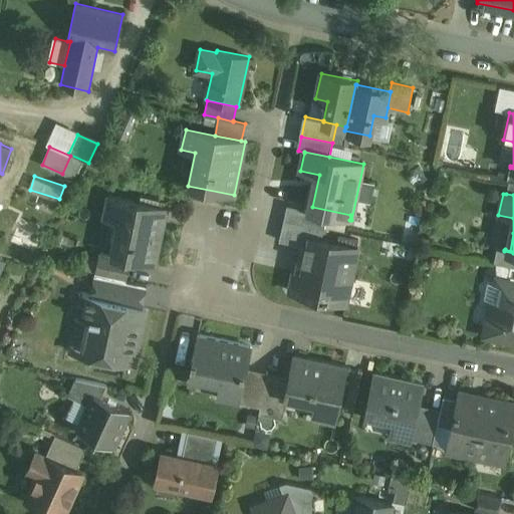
[(167,209),(108,196),(103,217),(116,220),(109,252),(115,253),(115,255),(129,258),(156,263),(167,209)]
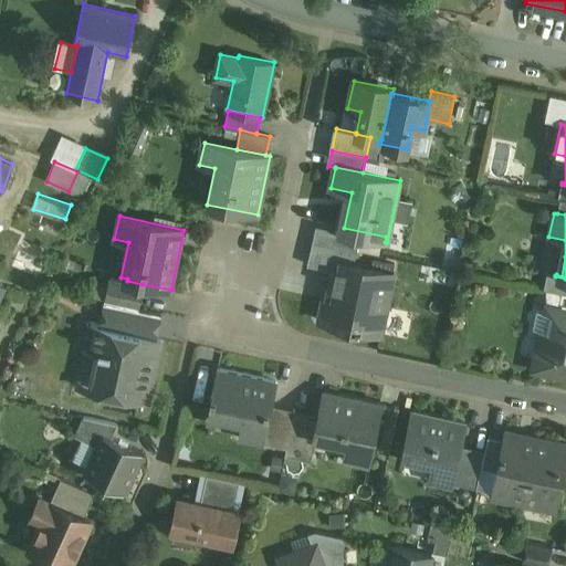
[(359,234),(316,226),(313,241),(356,250),(359,234)]
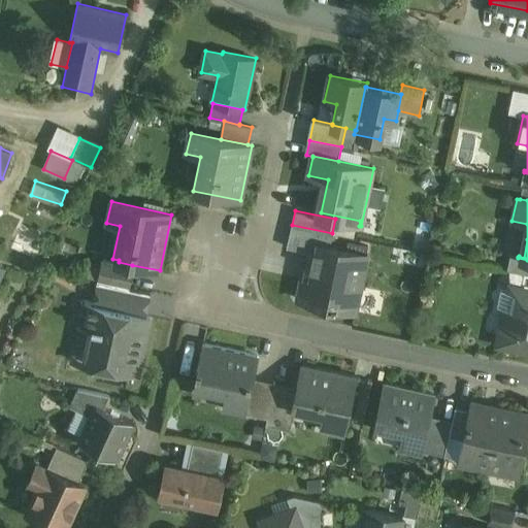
[(332,233),(292,225),(287,248),(315,253),(317,243),(330,246),(332,233)]
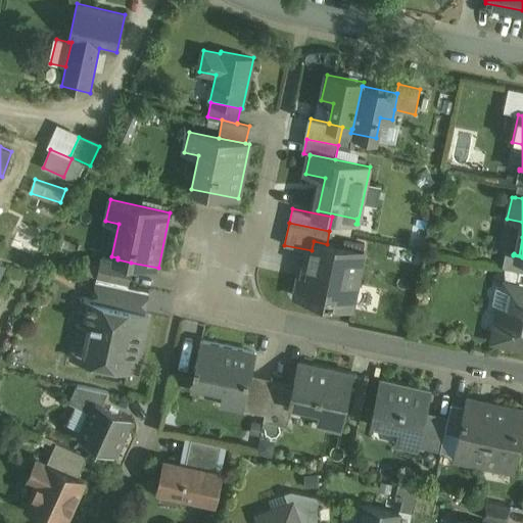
[(327,244),(314,241),(312,250),(305,277),(298,275),(294,296),(319,301),(320,299),(328,301),(327,303),(352,308),(364,252),(327,244)]
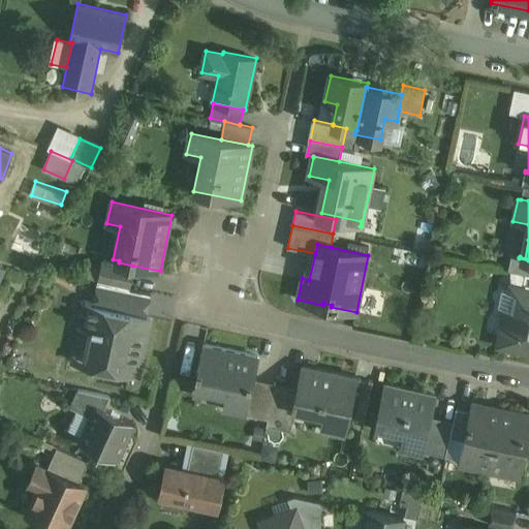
[(519,257),(510,256),(507,271),(511,271),(528,275),(528,260),(519,258),(519,257)]
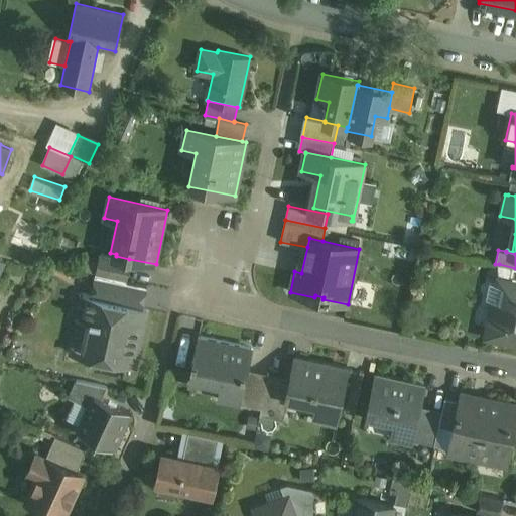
[(110,253),(100,251),(95,275),(125,281),(129,259),(116,256),(116,254),(110,253)]
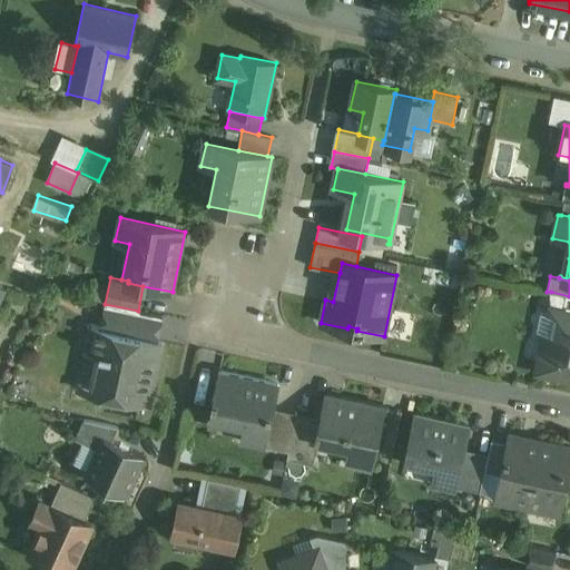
[(569,296),(551,292),(552,308),(569,312),(569,296)]
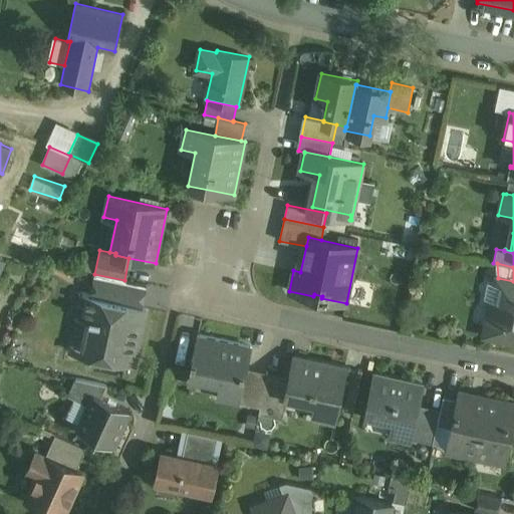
[(124,280),(94,274),(89,295),(121,302),(126,280),(124,280)]
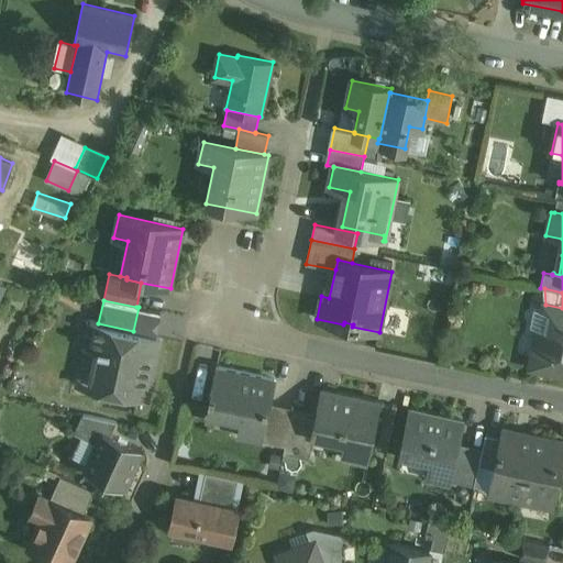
[(562,308),(545,305),(543,305),(542,311),(534,309),(531,328),(539,329),(530,367),(562,373),(562,308)]
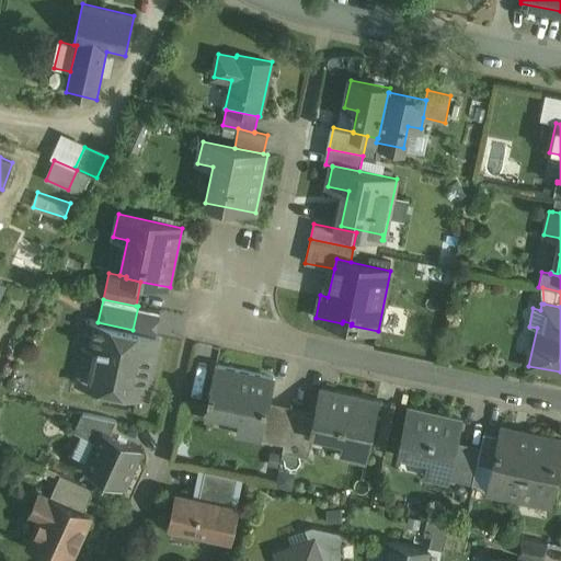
[(98,322),(90,321),(84,345),(100,348),(91,386),(146,398),(160,336),(133,330),(98,322)]
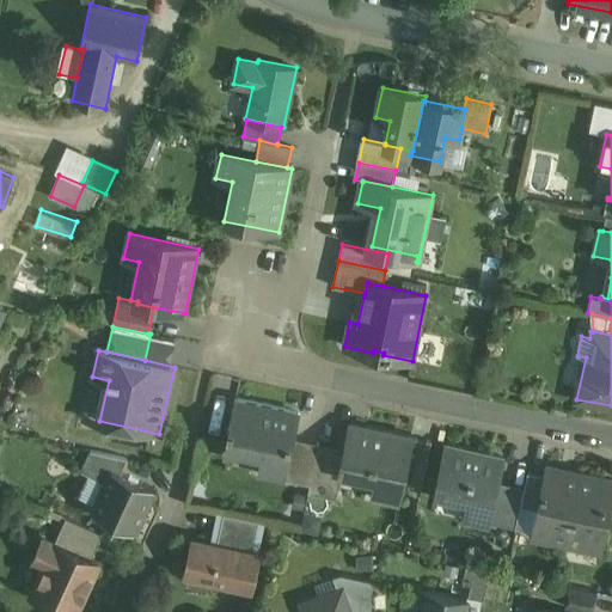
[(298,412),(236,399),(230,427),(228,427),(227,433),(230,433),(225,454),(227,454),(228,447),(263,454),(258,472),(283,478),(285,477),(292,442),(298,412)]
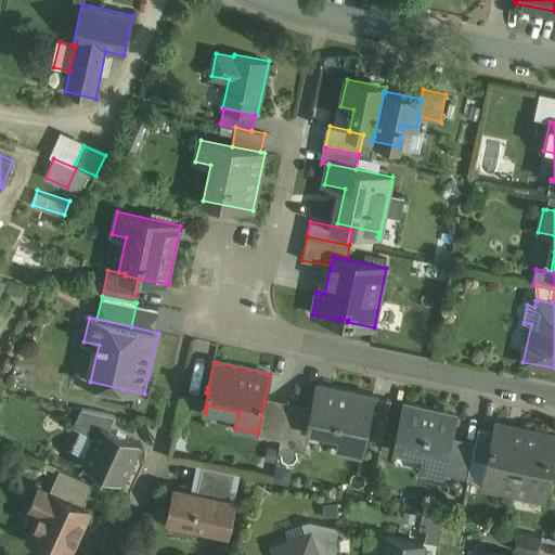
[(374,396),(318,384),(311,411),(308,427),(310,427),(340,434),(337,451),(361,455),(374,396)]
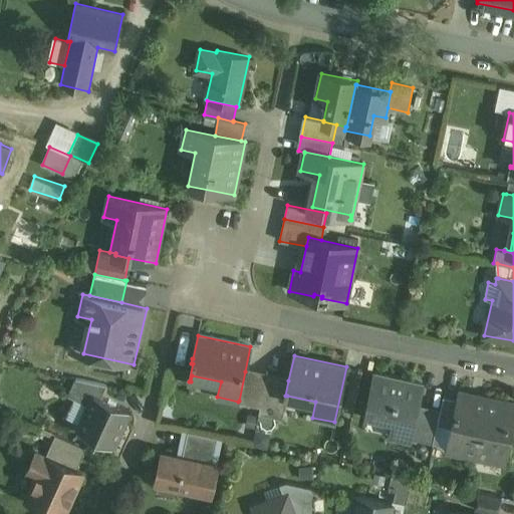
[(267,375),(245,371),(239,401),(260,406),(267,375)]
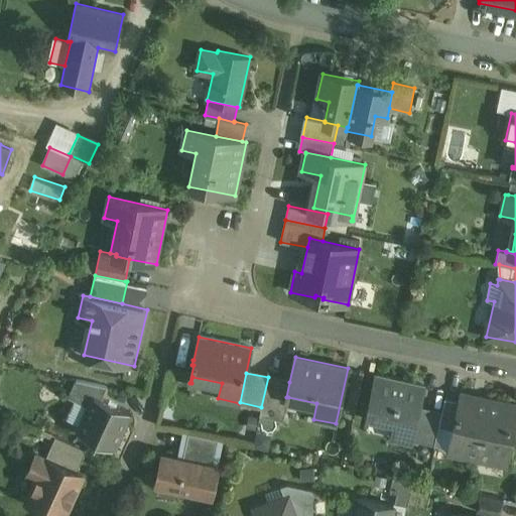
[(424,385),(376,374),(366,419),(368,420),(370,415),(395,420),(391,437),(411,442),(412,439),(419,405),(424,385)]
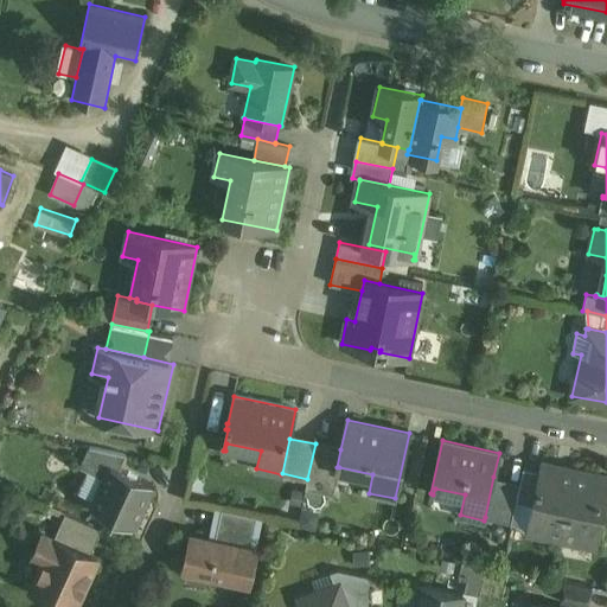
[(340,449),(315,443),(307,479),(336,484),(339,467),(337,467),(340,449)]
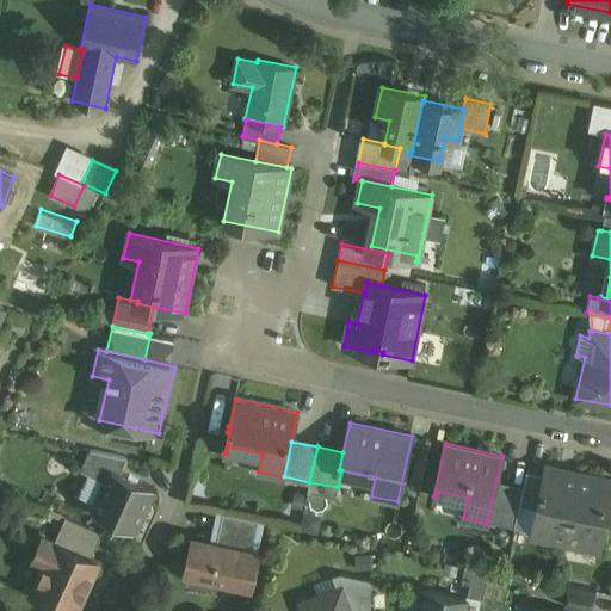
[(127,457),(90,449),(80,470),(105,481),(111,468),(121,471),(127,457)]
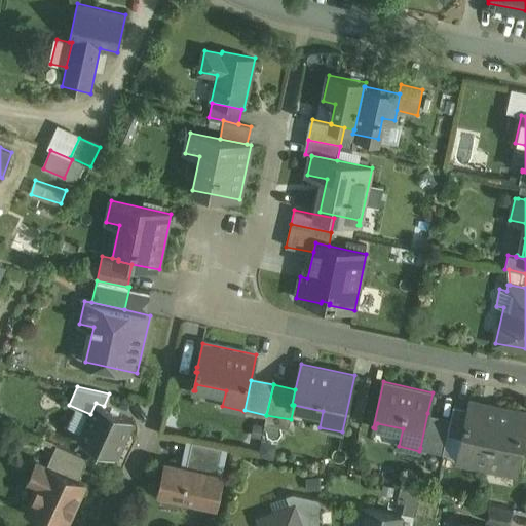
[(499,407),(470,400),(467,408),(461,437),(472,439),(466,462),(487,466),(499,407)]
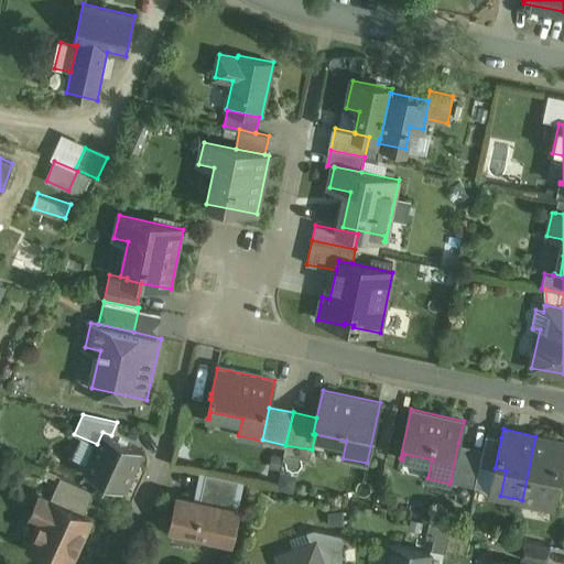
[(111,435),(102,432),(97,444),(85,473),(123,490),(142,449),(111,435)]
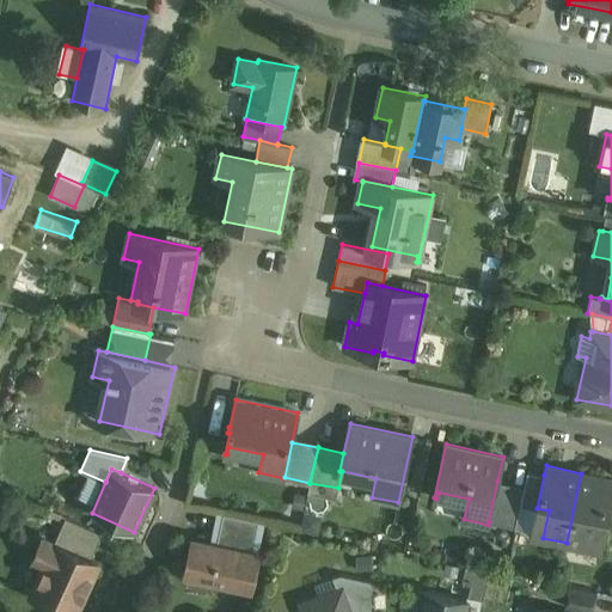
[(544,475),(528,471),(525,487),(521,505),(537,508),(544,475)]
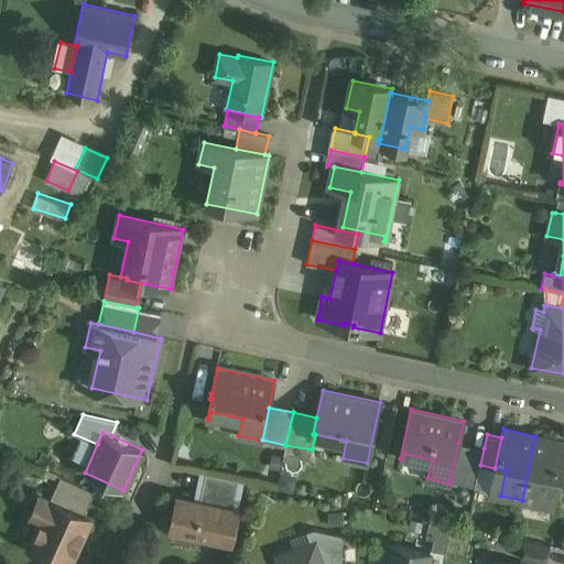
[(563,462),(563,442),(535,436),(522,500),(554,508),(563,462)]
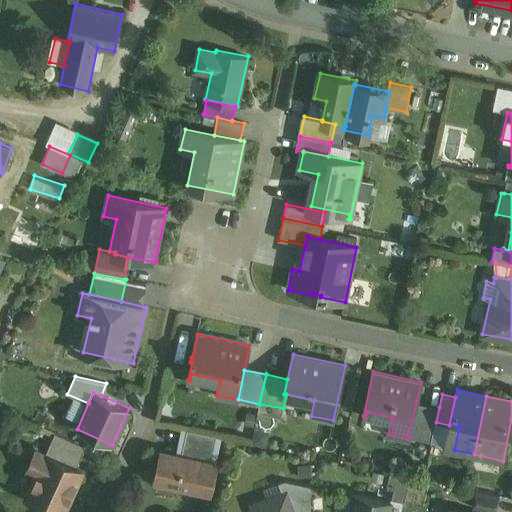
[(416,402),(409,436),(431,441),(436,422),(439,407),(416,402)]
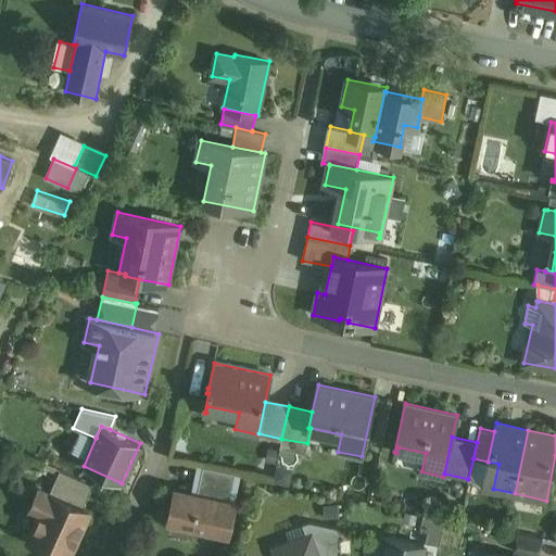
[(488,462),(474,458),(468,479),(483,482),(482,487),(493,489),(498,464),(488,462)]
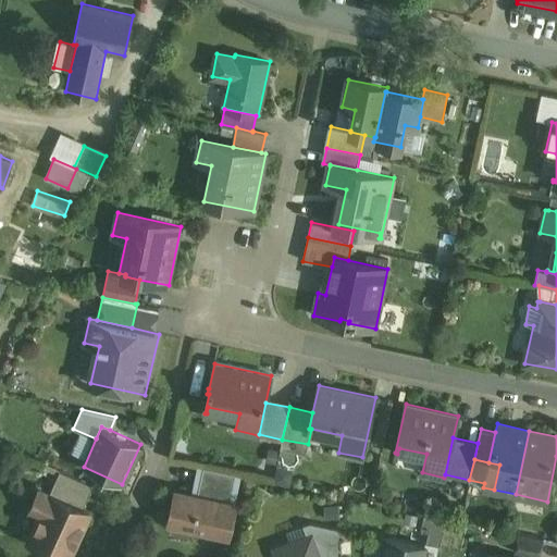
[(235,473),(203,467),(199,483),(232,490),(235,473)]
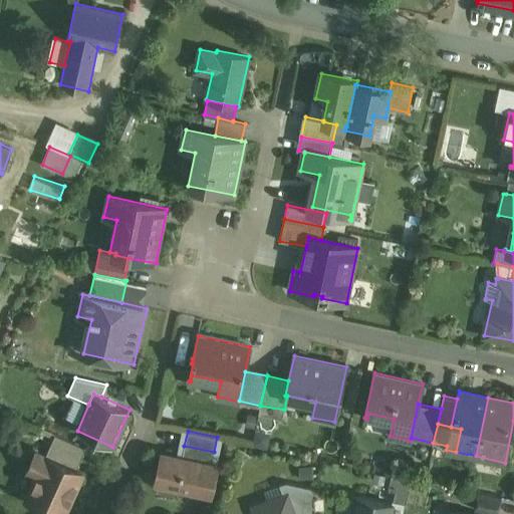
[(86,448),(55,434),(45,456),(76,469),(86,448)]
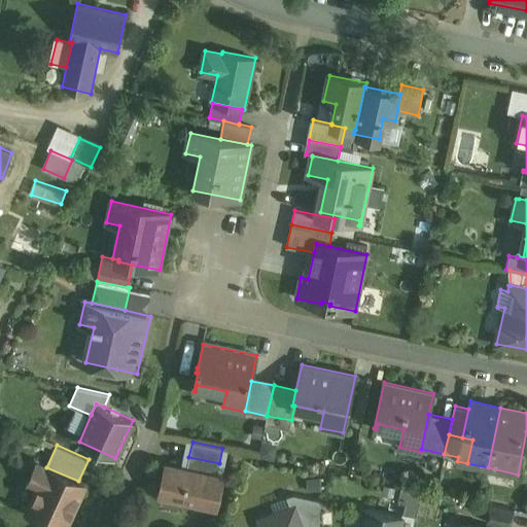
[(219,463),(188,457),(186,469),(217,477),(219,463)]
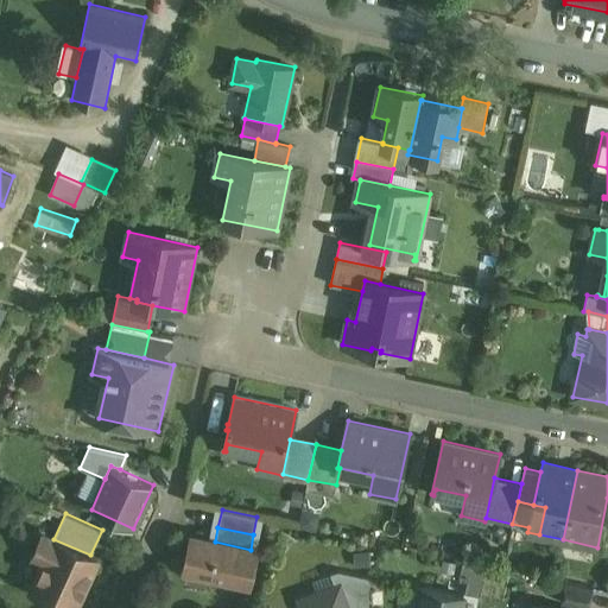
[(54,539),(43,533),(33,555),(45,561),(32,590),(71,607),(74,607),(97,558),(90,555),(54,539)]
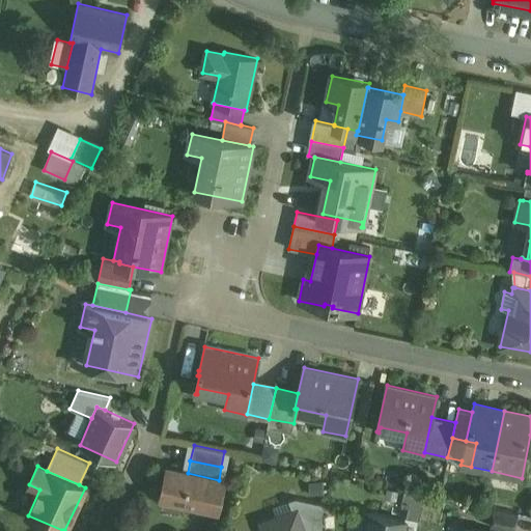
[(188,473),(167,469),(162,497),(218,509),(224,481),(219,480),(188,473)]
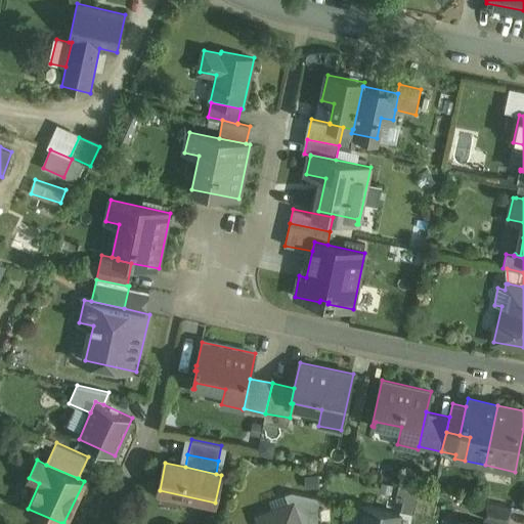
[(420,487),(399,483),(396,497),(403,499),(401,510),(413,513),(420,487)]
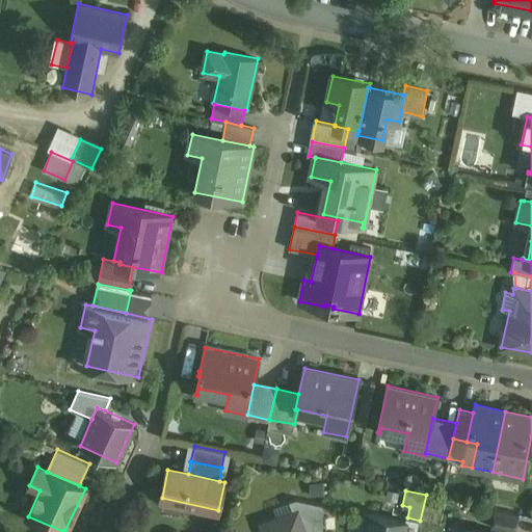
[(325,505),(296,499),(289,501),(294,513),(297,512),(303,531),(323,531),(322,520),(325,505)]
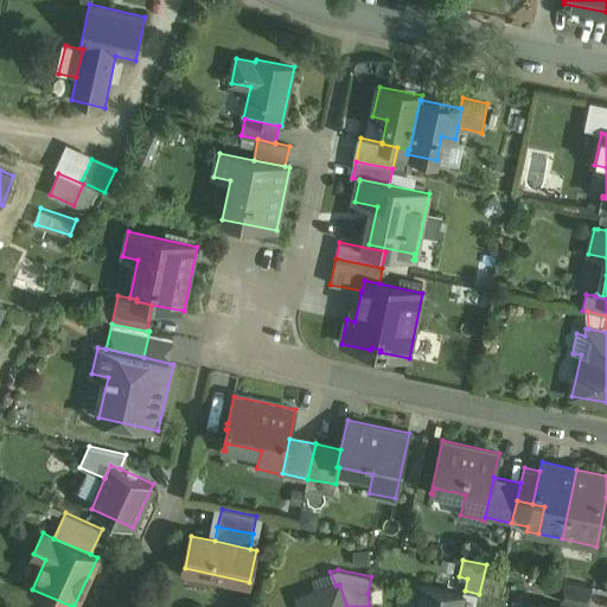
[(588,606),(593,587),(564,581),(561,601),(586,606),(588,606)]
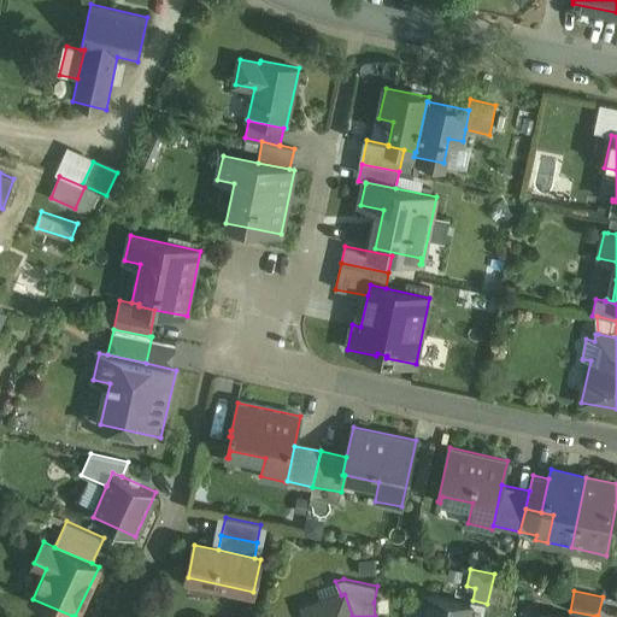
[(341,595),(306,609),(309,616),(352,616),(345,594),(341,595)]
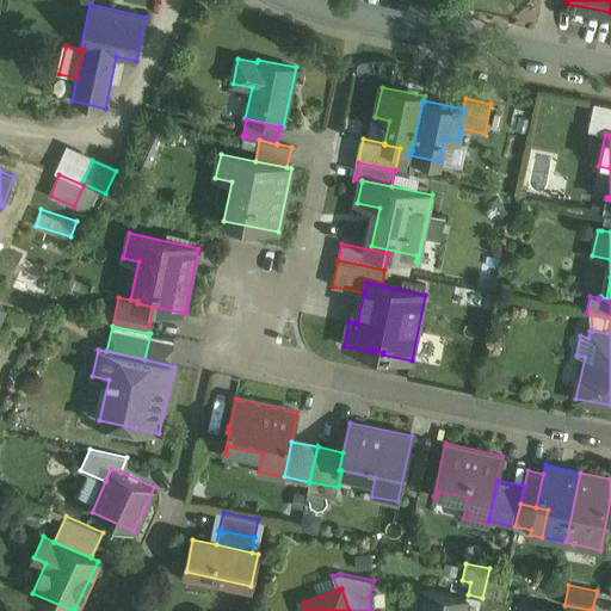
[(462,610),(466,599),(424,591),(420,609),(417,610),(415,610),(462,610)]
